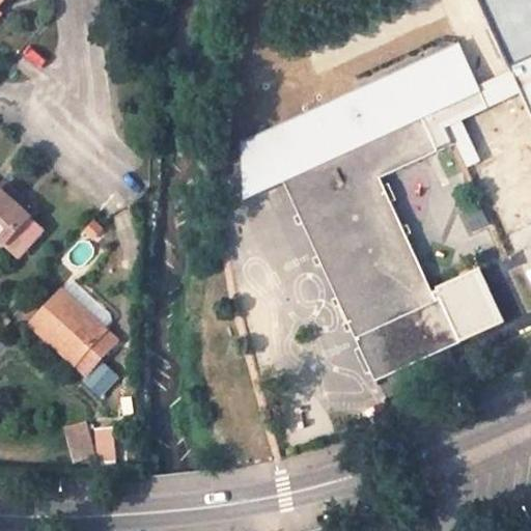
[(530,83),(530,0),(484,0),(516,71),(522,80),(525,87),(530,83)]
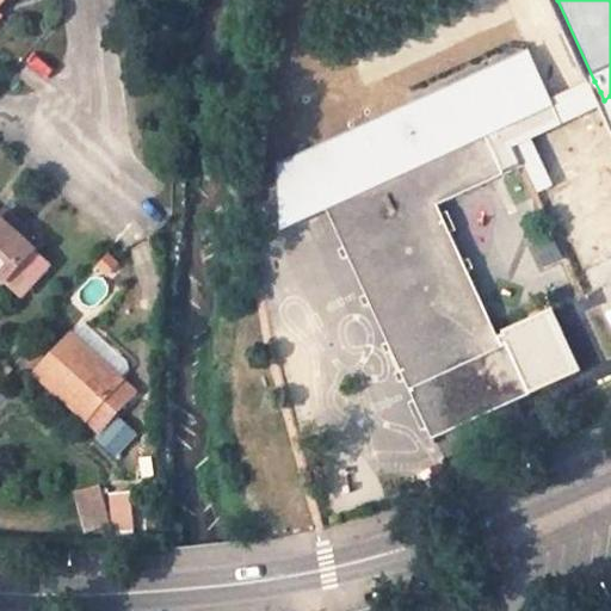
[(532,62),(340,150),(360,193),(401,174),(419,214),(439,204),(505,174),(487,135),(522,119),(525,124),(554,111),(549,100),(532,62)]
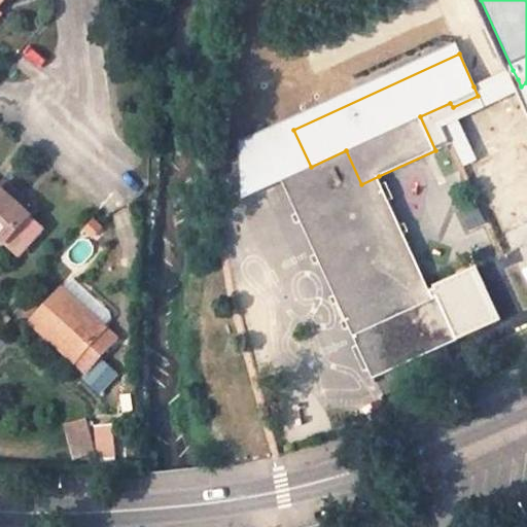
[(513,70),(473,86),(478,96),(518,79),(513,70)]
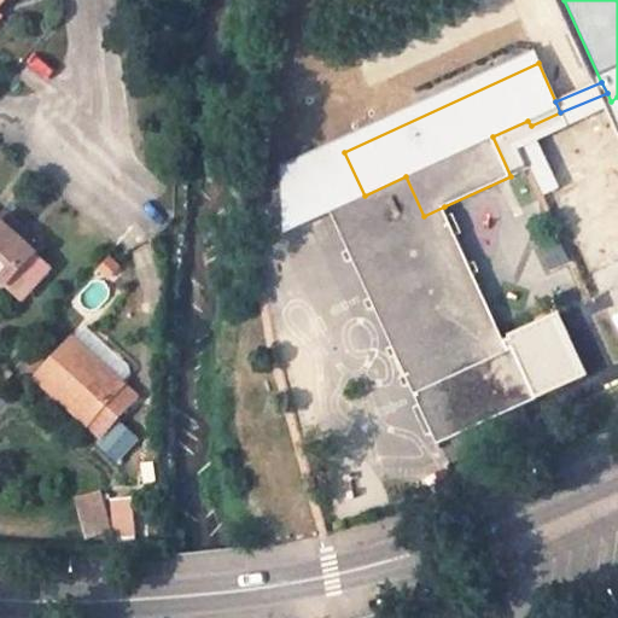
[(332,210),(365,196),(344,152),(290,176),(289,231),(332,210)]
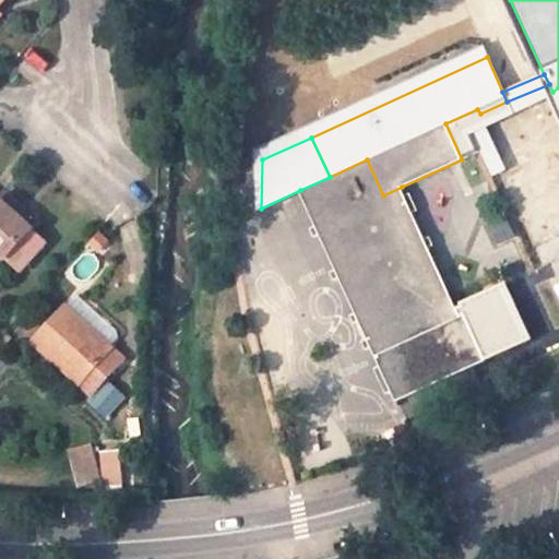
[(397,402),(485,360),(465,316),(461,318),(402,187),(383,195),(367,159),(330,177),(300,190),(397,402)]
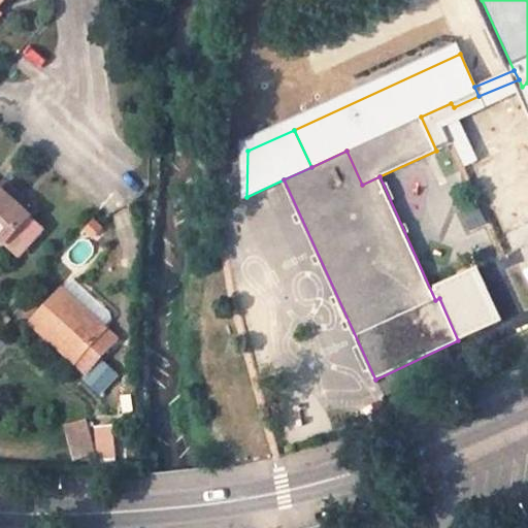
[(0,188),(0,239),(4,243),(31,215),(15,202),(21,197),(5,183),(0,188)]
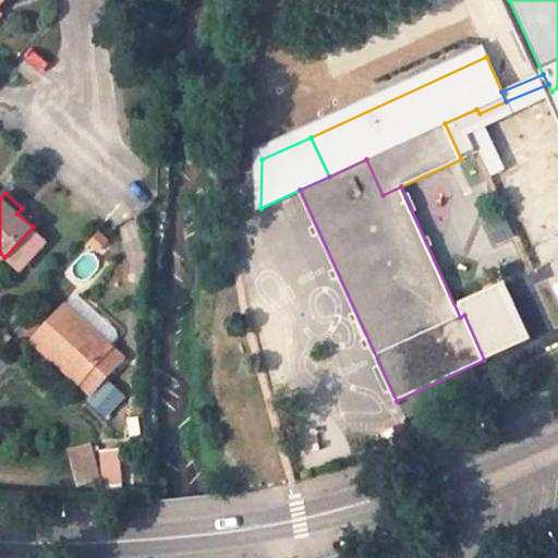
[(65,307),(110,348),(119,338),(118,330),(79,295),(65,307)]
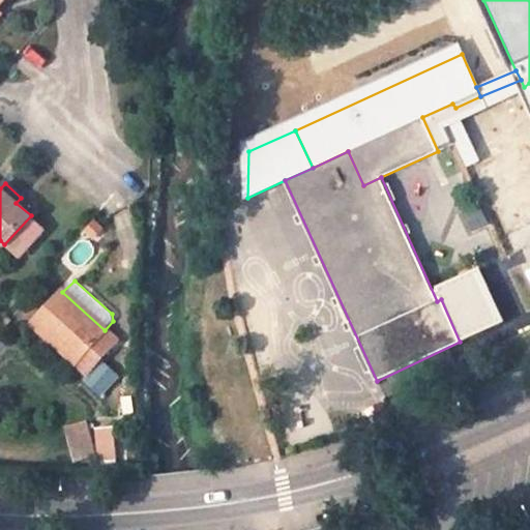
[(62,292),(33,324),(88,374),(117,341),(105,330),(62,292)]
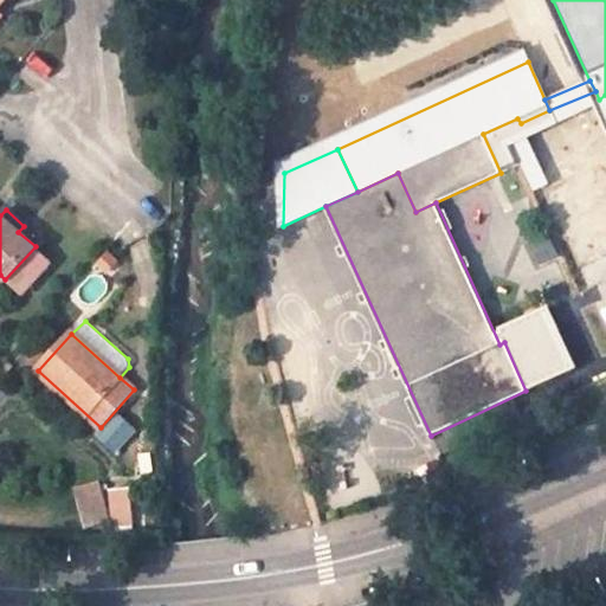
[(134,490),(104,494),(103,482),(77,485),(83,528),(139,521),(134,490)]
